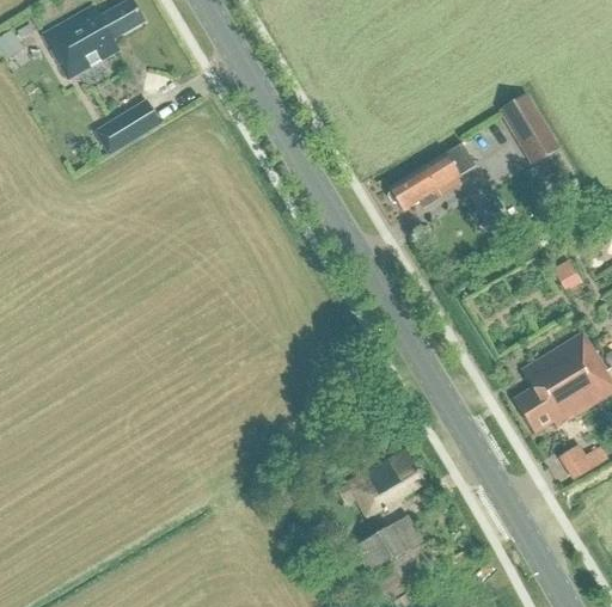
[(91,5),(42,32),(67,78),(106,56),(103,50),(115,43),(108,31),(139,12),(132,0),(123,0),(97,16),(91,5)]
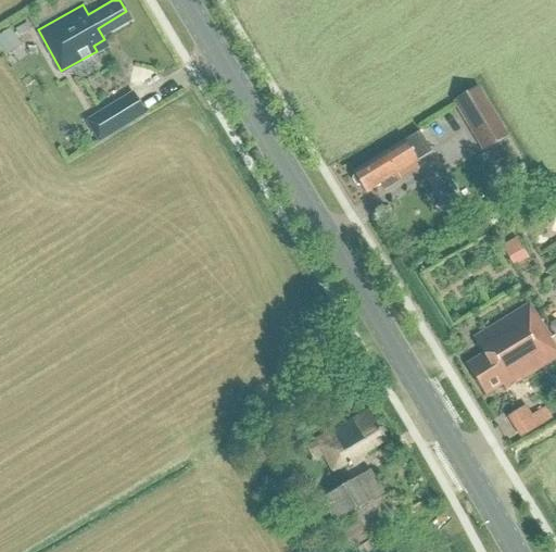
[(0,44),(5,52),(19,44),(9,27),(0,32),(0,44)]
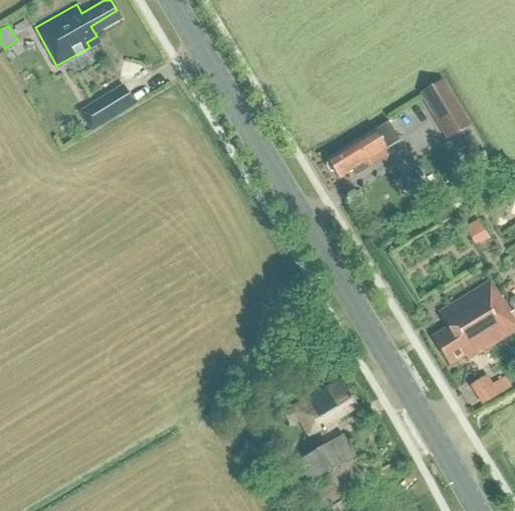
[(447,139),(468,126),(472,124),(443,77),(418,93),(447,139)]
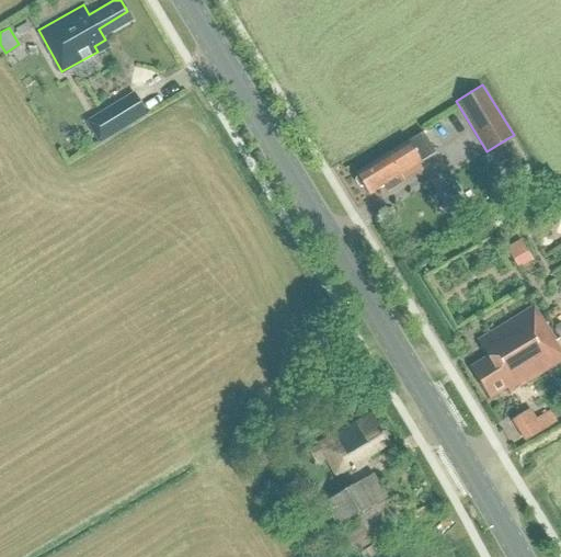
[(134,89),(84,118),(99,143),(148,113),(134,89)]
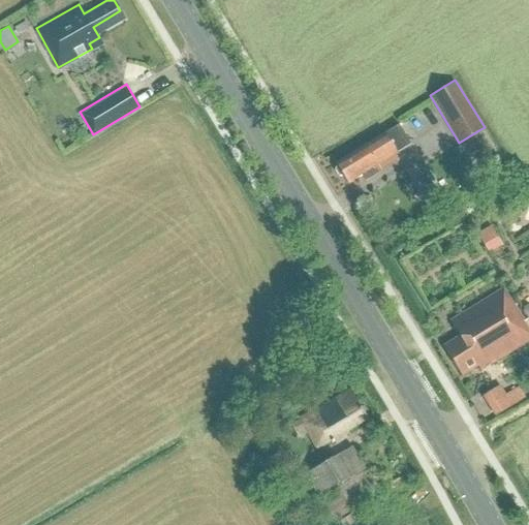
[(399,123),(336,161),(337,163),(335,167),(338,174),(344,175),(348,181),(362,173),(365,179),(379,170),(380,172),(387,166),(382,159),(410,143),(399,123)]
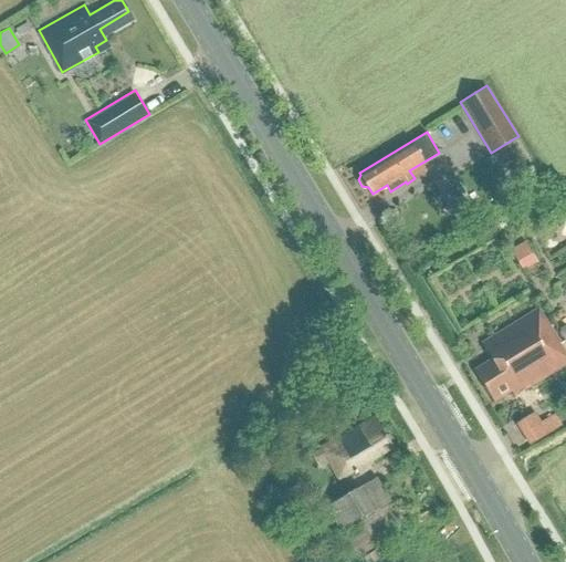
[(526,183),(538,175),(533,164),(520,172),(526,183)]
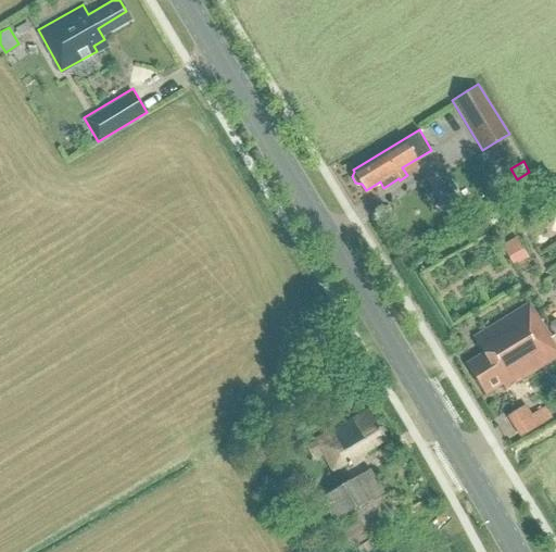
[(380,193),(391,204),(401,196),(391,184),(380,193)]
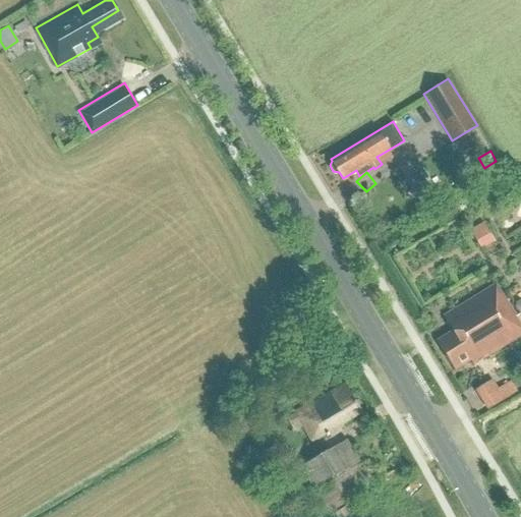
[(508,215),(494,219),(499,236),(514,232),(508,215)]
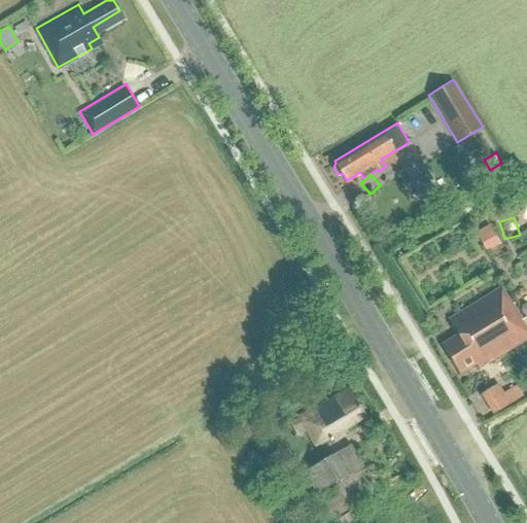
[(500,243),(489,222),(475,231),(486,251),(500,243)]
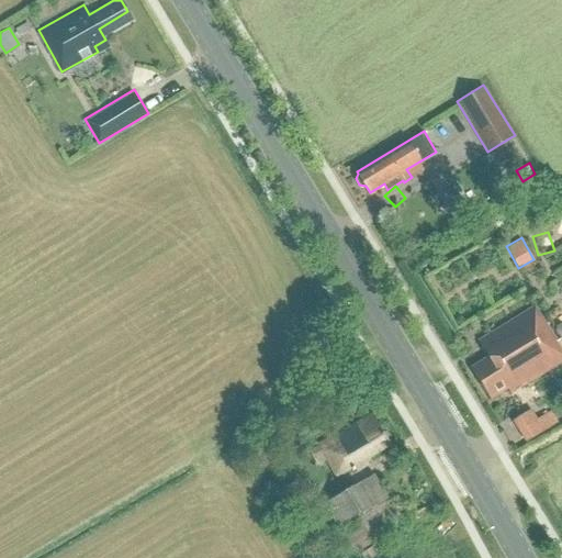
[(510,391),(561,359),(561,348),(535,304),(479,338),(489,355),(471,366),(490,398),(508,387),(510,391)]
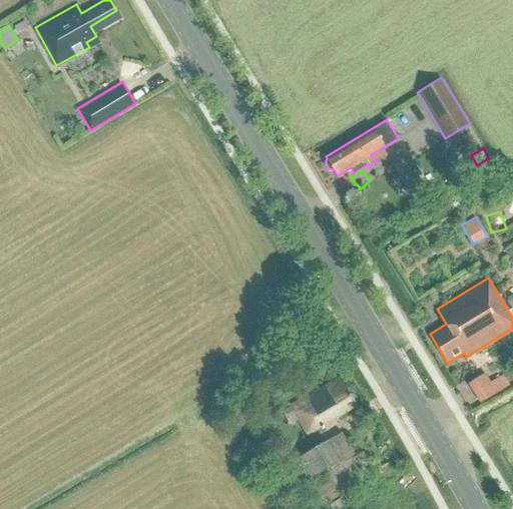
[(505,363),(487,371),(496,391),(512,383),(512,369),(509,371),(505,363)]
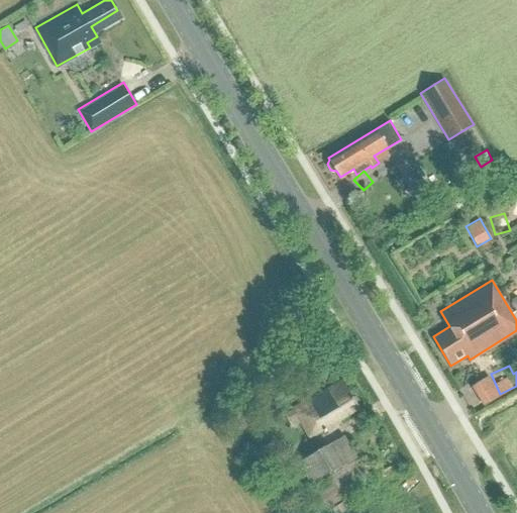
[(341,380),(294,409),(293,408),(284,413),(292,427),(301,421),(311,437),(358,408),(341,380)]
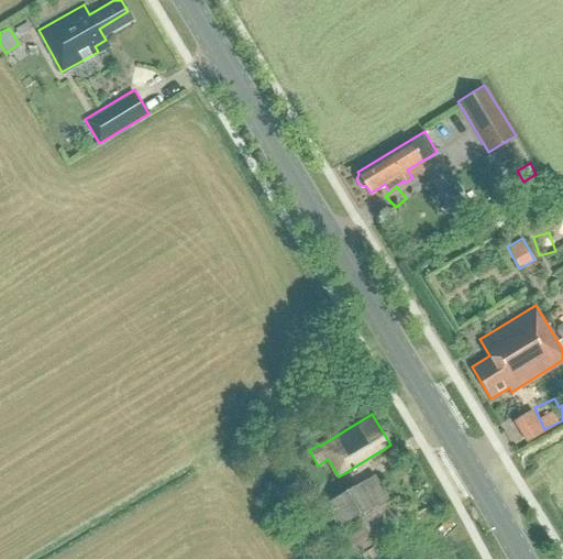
[(374,475),(359,483),(318,506),(331,529),(340,525),(352,544),(356,551),(386,534),(404,523),(399,513),(390,497),(388,499),(374,475)]
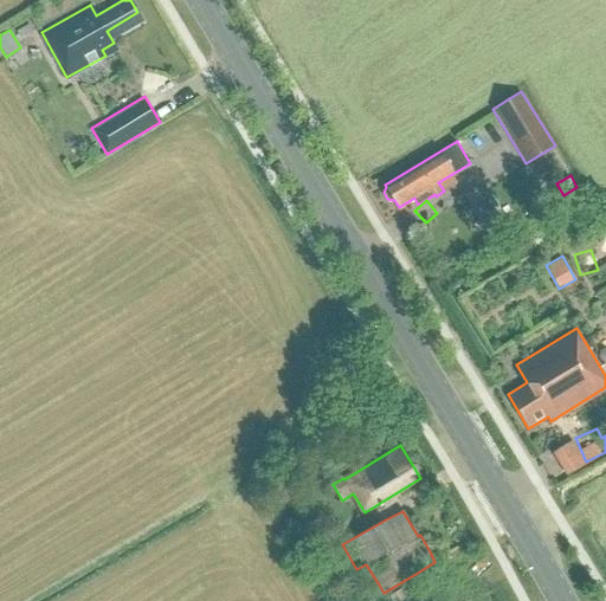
[(466,538),(445,553),(450,557),(471,544),(466,538)]
